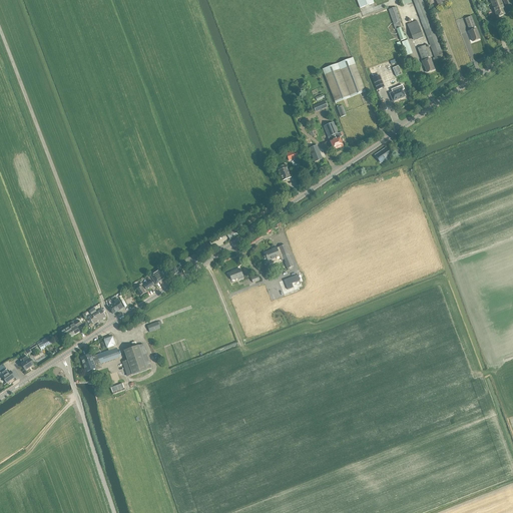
[(356,0),(360,8),(374,3),(372,0),(356,0)]
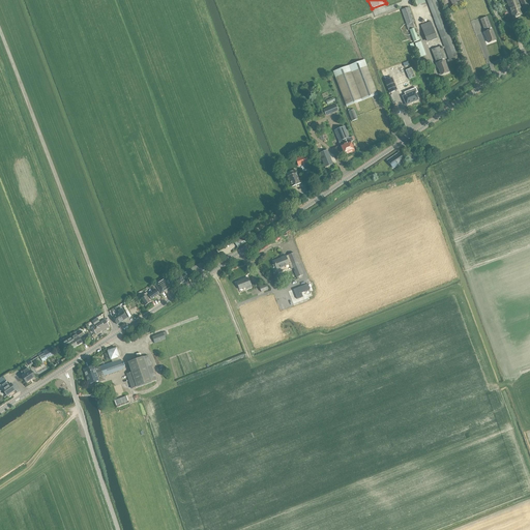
[(425,0),(430,9),(449,62),(458,59),(436,0),(425,0)]
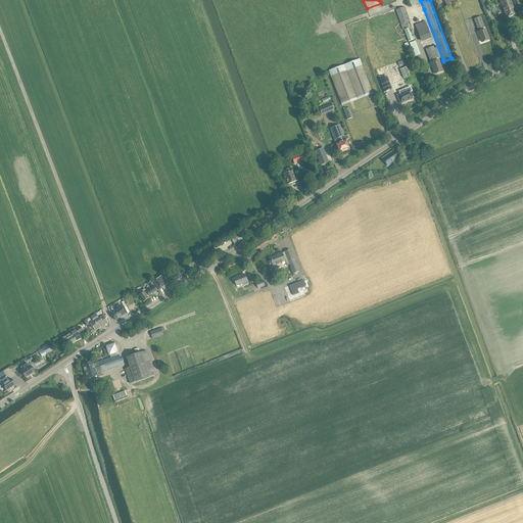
[(510,0),(498,0),(506,18),(516,14),(510,0)]
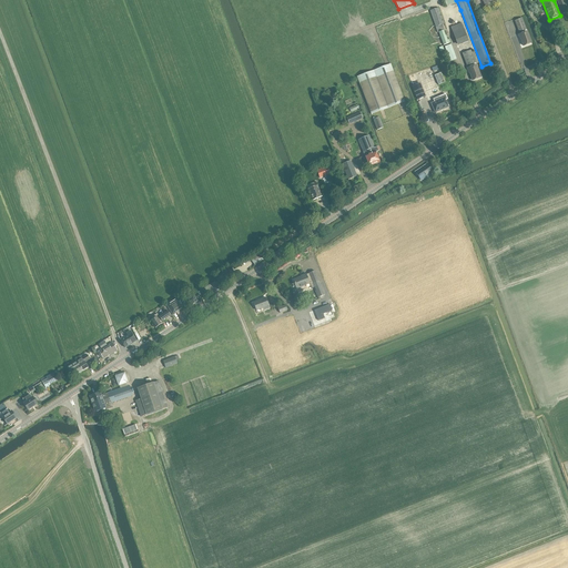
[(567,0),(557,0),(563,14),(567,12),(565,3),(567,2),(567,0)]
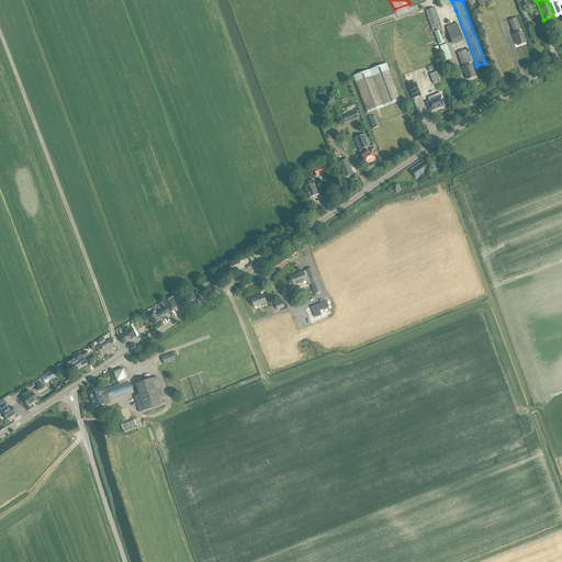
[(430,27),(430,26),(433,33),(434,32),(439,45),(444,43),(446,43),(445,40),(442,40),(439,30),(437,24),(439,24),(434,8),(425,11),(430,27)]
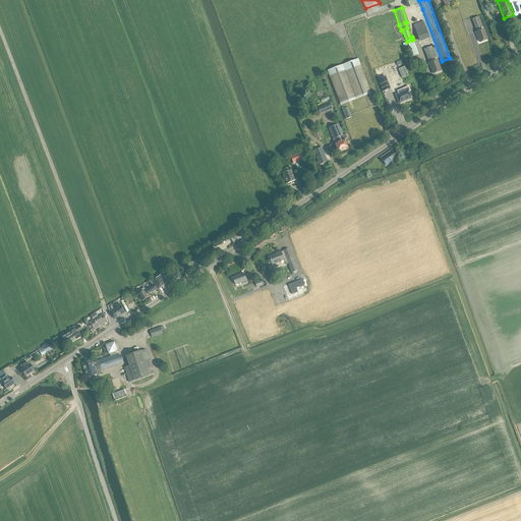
[(475,30),(482,27),(478,17),(472,19),(475,30)]
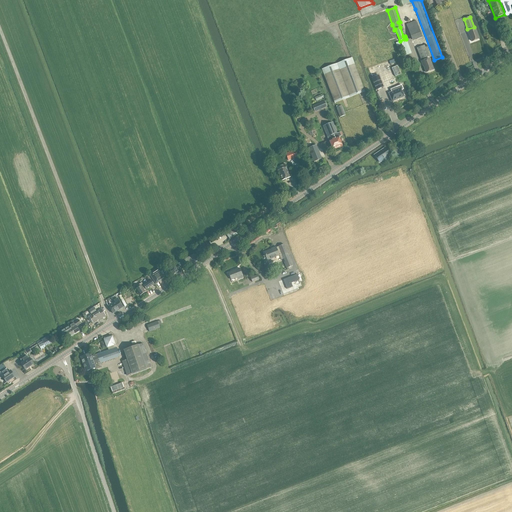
[(417,25),(416,21),(406,24),(412,41),(422,38),(417,25)]
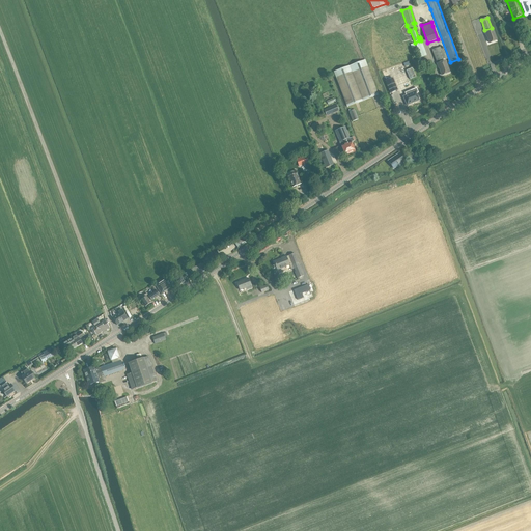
[(497,40),(493,29),(484,32),(485,36),(486,35),(490,44),(497,40)]
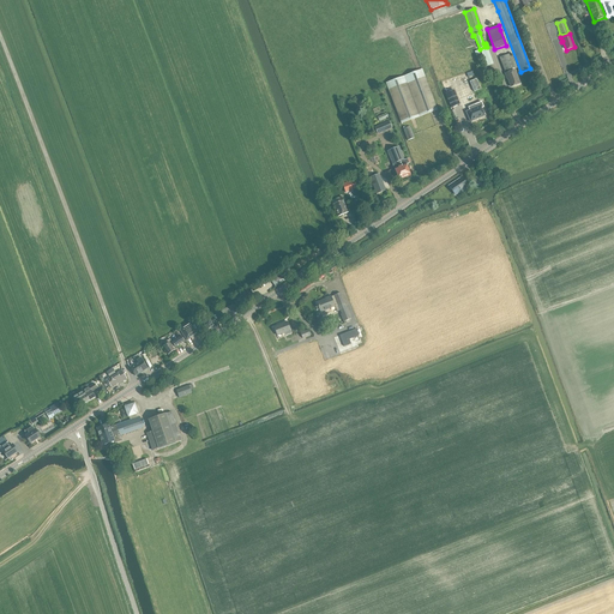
[(486,66),(493,64),(488,48),(481,50),(486,66)]
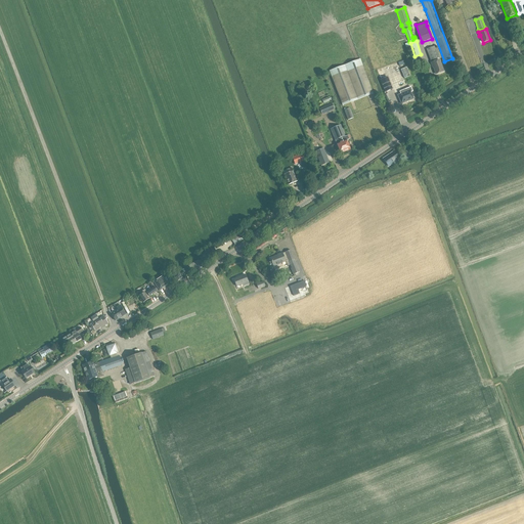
[(431,61),(438,58),(434,46),(426,49),(431,61)]
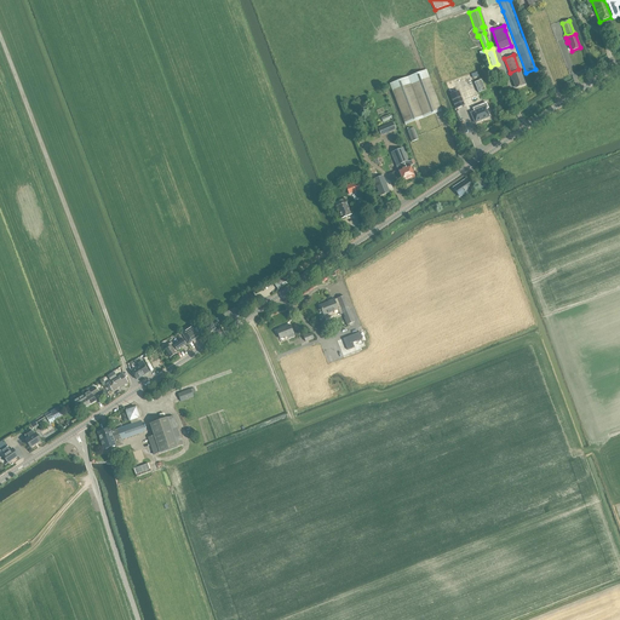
[(405,125),(436,114),(442,112),(426,70),(389,84),(405,125)]
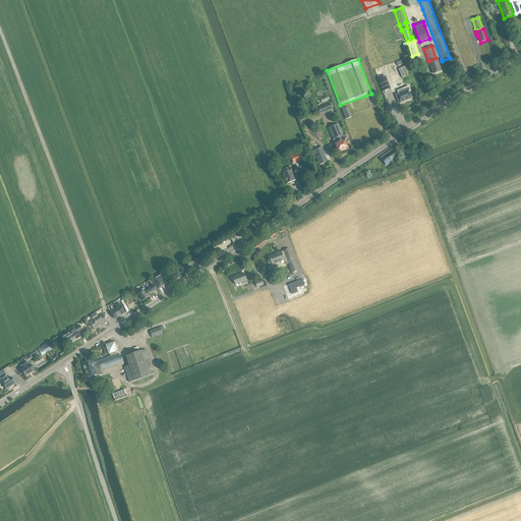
[(441,71),(437,59),(428,62),(429,66),(430,66),(433,74),(441,71)]
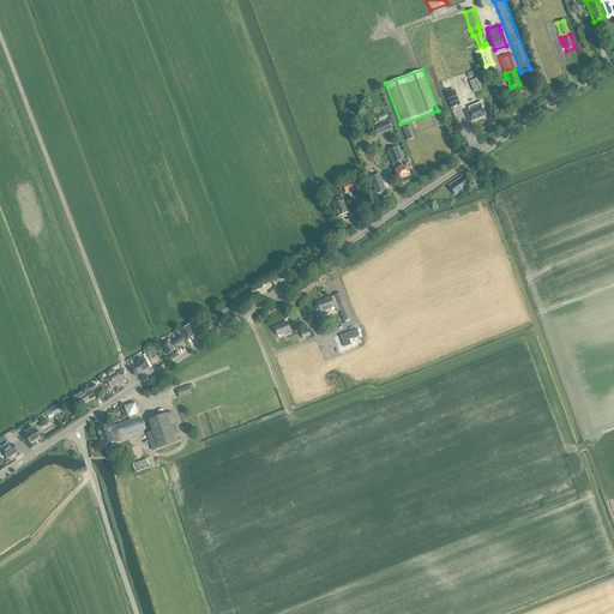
[(446,91),(453,88),(450,79),(441,82),(446,91)]
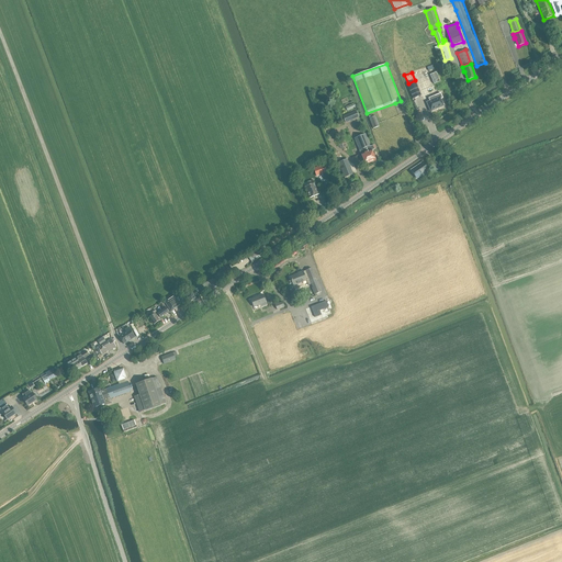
[(436,72),(430,75),(434,85),(439,81),(436,72)]
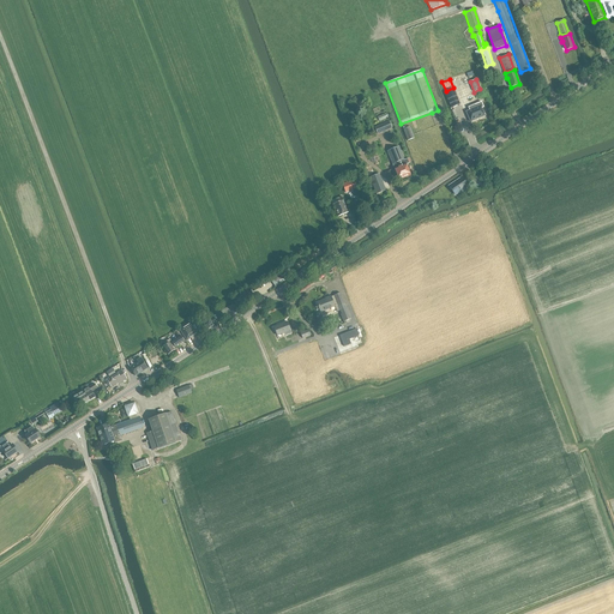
[(451,108),(459,104),(455,90),(445,94),(451,108)]
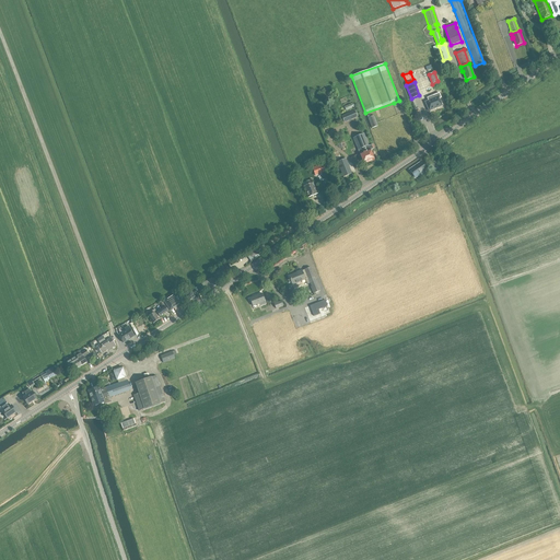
[(428,101),(426,102),(429,112),(442,106),(439,98),(441,98),(439,93),(433,95),(434,98),(428,101)]
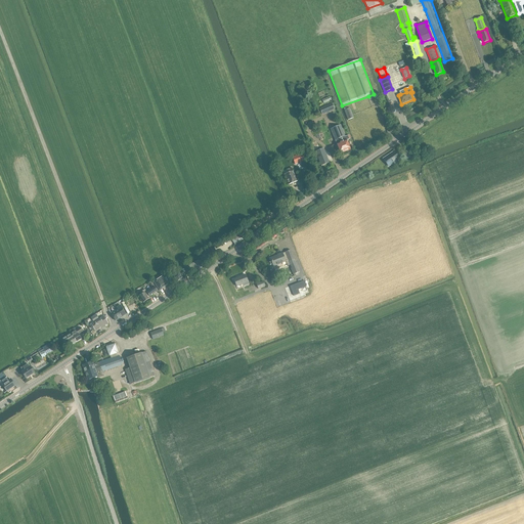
[(329,102),(314,108),(317,116),(332,111),(329,102)]
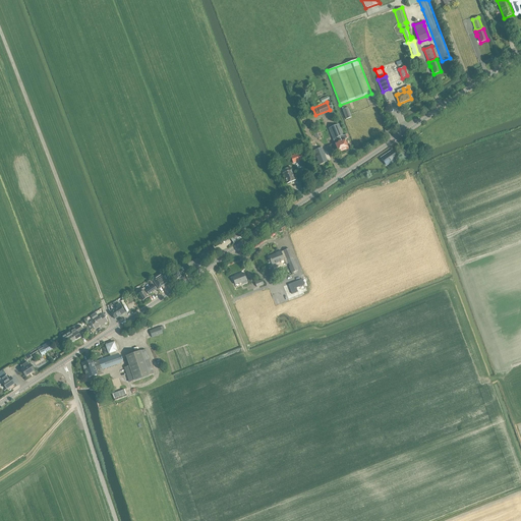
[(348,108),(342,110),(346,119),(351,117),(348,108)]
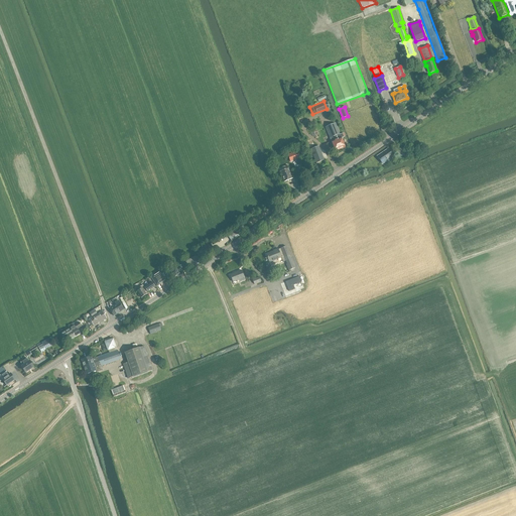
[(340,134),(335,124),(326,127),(336,151),(345,148),(341,138),(345,137),(344,133),(340,134)]
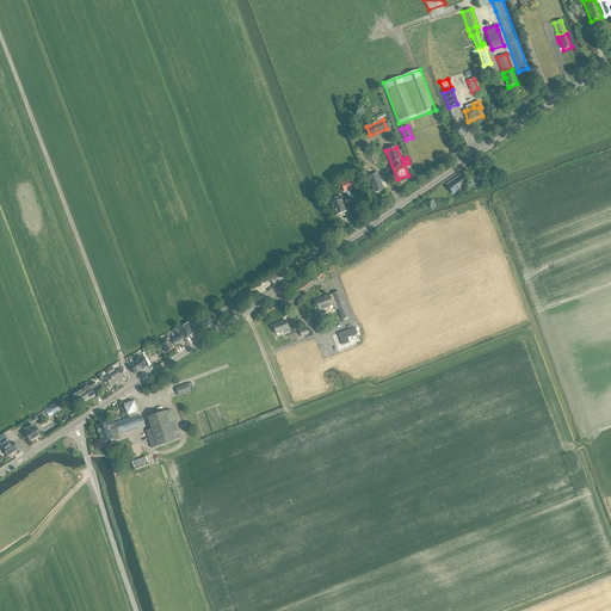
[(377,173),(368,177),(374,193),(383,190),(377,173)]
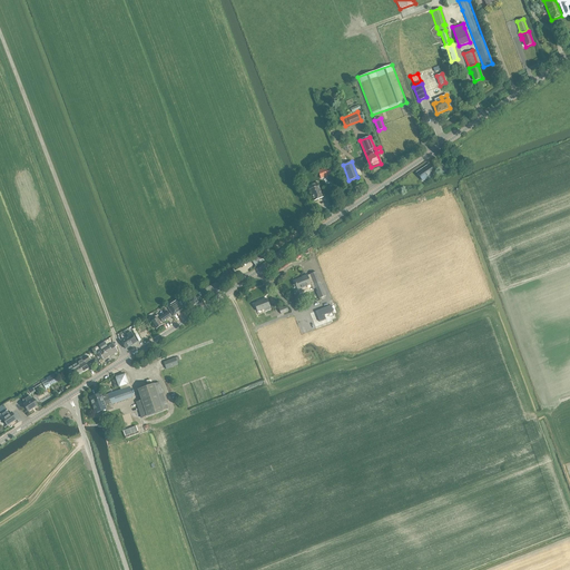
[(438,166),(439,169),(441,174),(443,173),(448,170),(445,164),(438,166)]
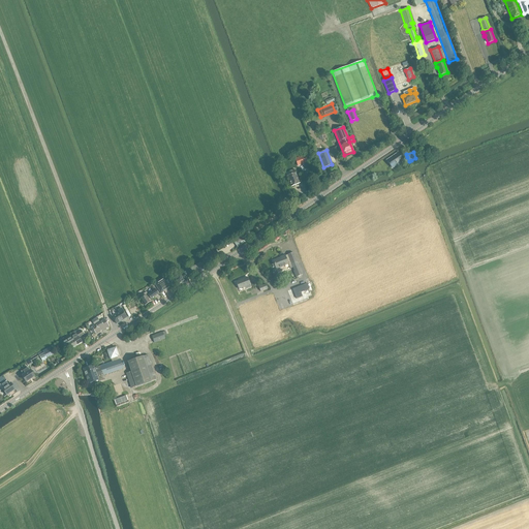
[(398,153),(386,160),(392,168),(403,160),(398,153)]
